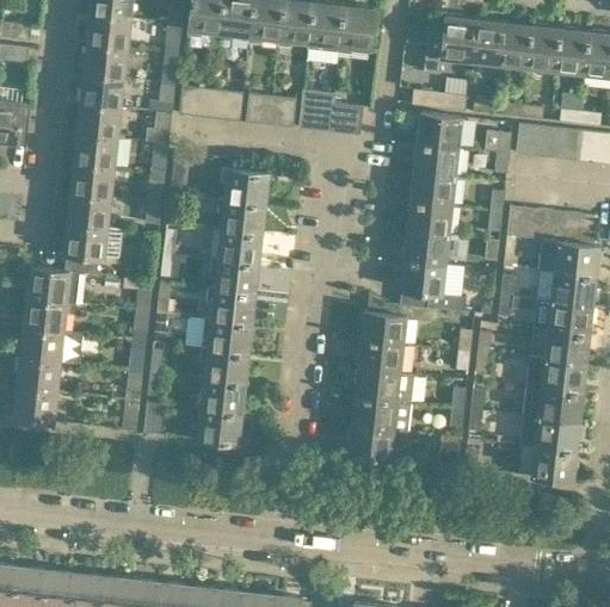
[(91,0),(91,14),(130,18),(131,0),(91,0)]
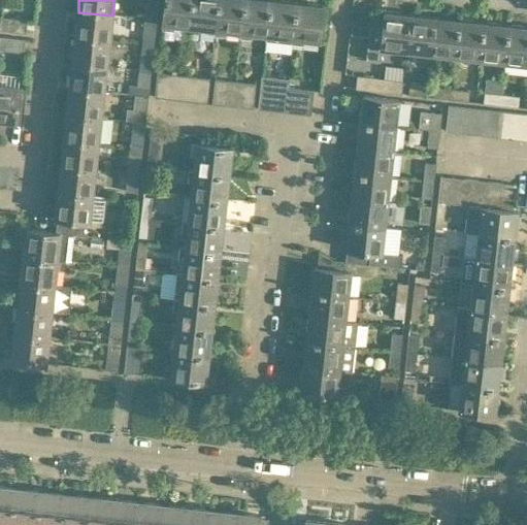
[(174,27),(189,29),(191,0),(165,0),(162,30),(173,32),(174,27)]
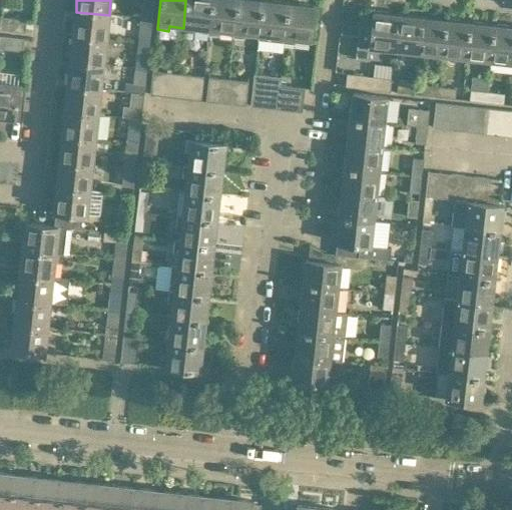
[(194,29),(208,30),(211,0),(185,0),(183,28),(182,33),(193,34),(194,29)]
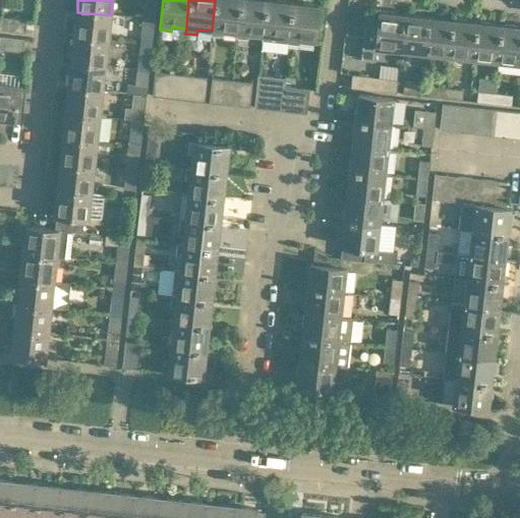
[(223,33),(237,34),(241,0),(240,0),(215,0),(212,31),(211,36),(222,37),(223,33)]
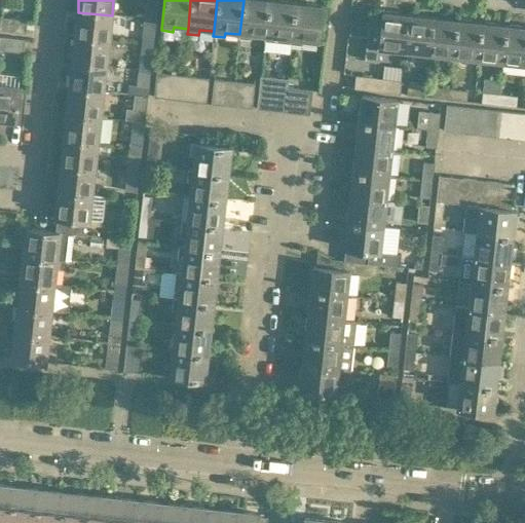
[(251,35),(265,37),(269,3),(245,0),(244,0),(242,0),(244,0),(239,34),(238,39),(251,40),(251,35)]
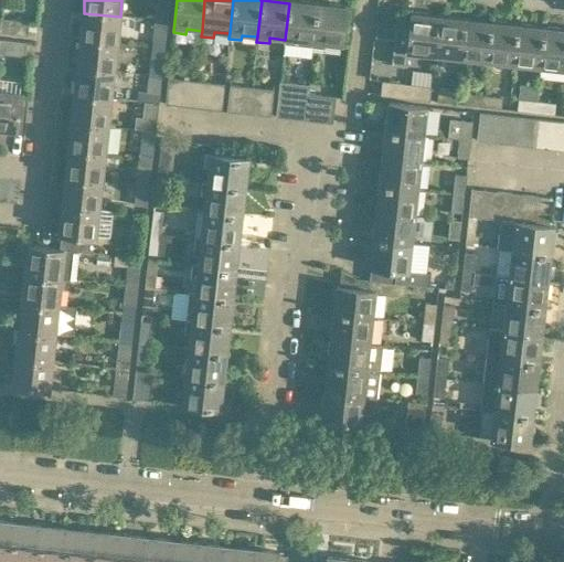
[(158,1),(156,21),(169,23),(171,2),(158,1)]
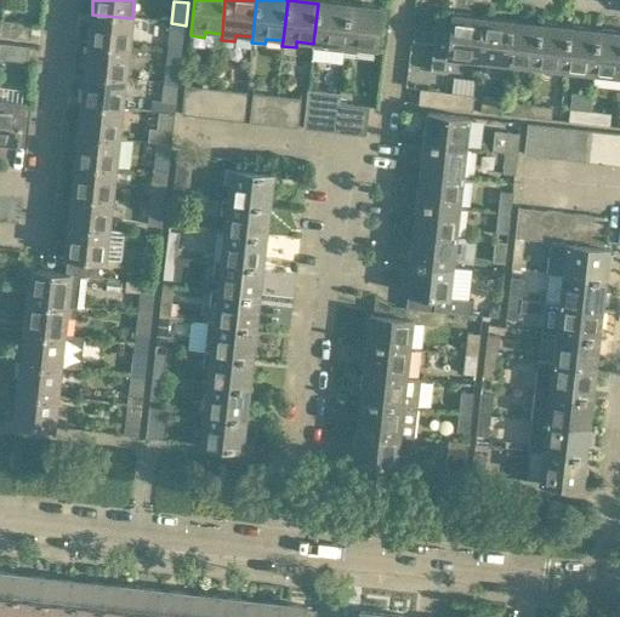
[(312,50),(342,53),(348,7),(319,4),(319,1),(318,1),(318,4),(313,44),(312,50)]
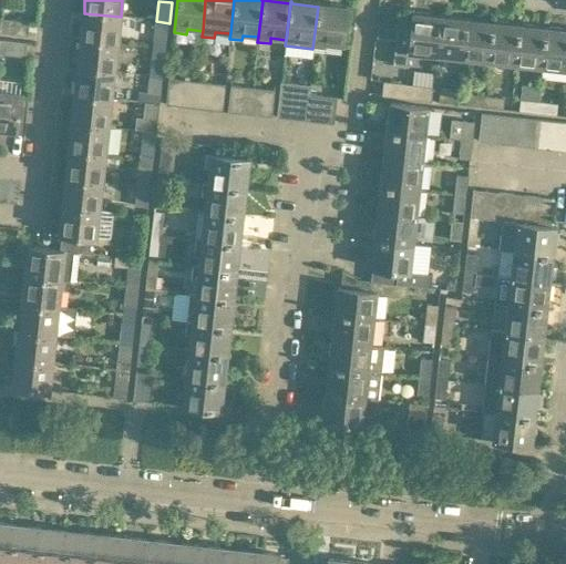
[(318,7),(312,49),(326,50),(326,44),(342,47),(347,8),(346,8),(345,10),(319,7),(319,4),(318,4),(318,7)]
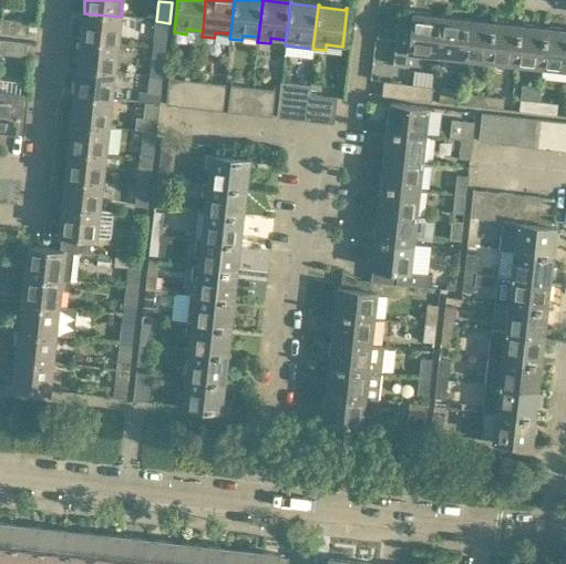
[(84,13),(81,41),(117,44),(121,17),(84,13)]
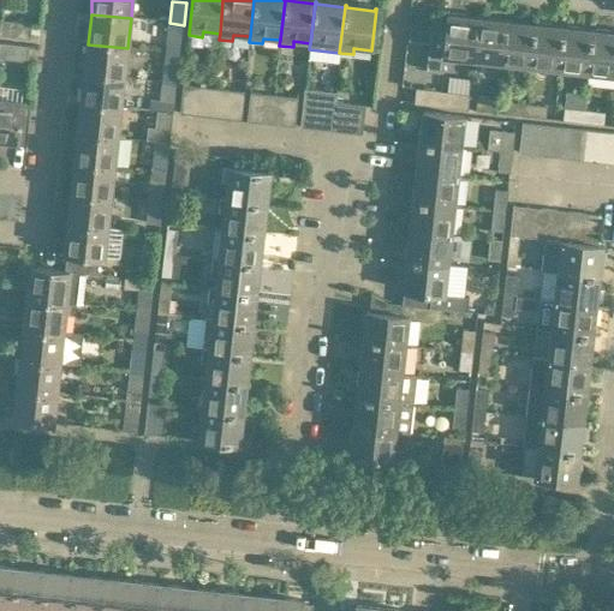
[(431,33),(428,72),(443,75),(445,59),(474,61),(477,24),(448,21),(446,34),(431,33)]
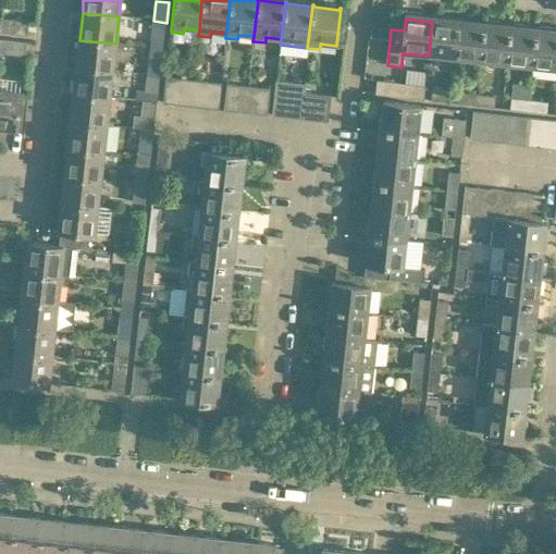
[(0,26),(0,34),(27,37),(28,23),(1,20),(0,26)]
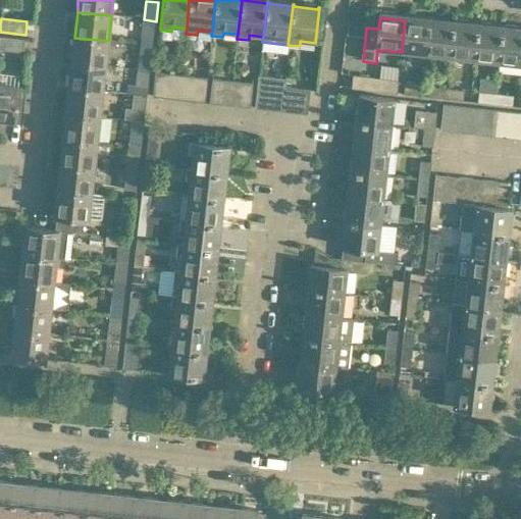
[(143,28),(142,38),(154,40),(156,21),(144,19),(143,28)]
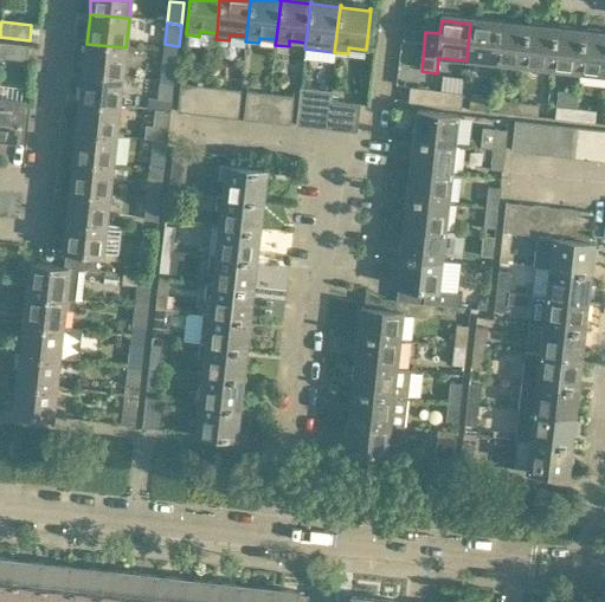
[(467,60),(495,64),(499,26),(470,24),(467,60)]
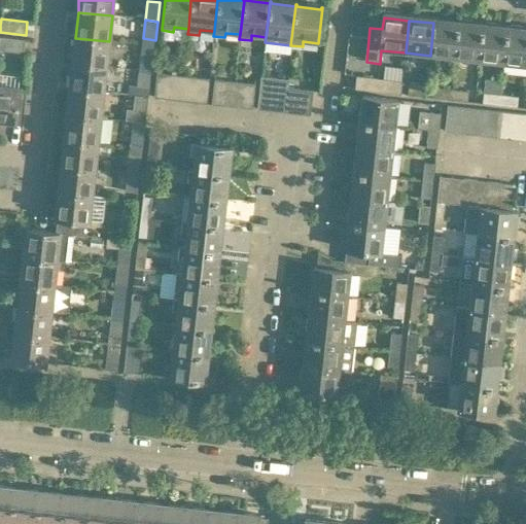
[(430,56),(455,59),(458,26),(433,23),(430,56)]
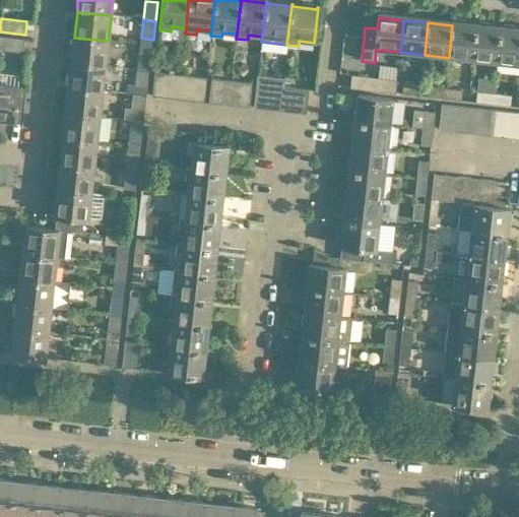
[(449,58),(473,60),(476,28),(452,25),(449,58)]
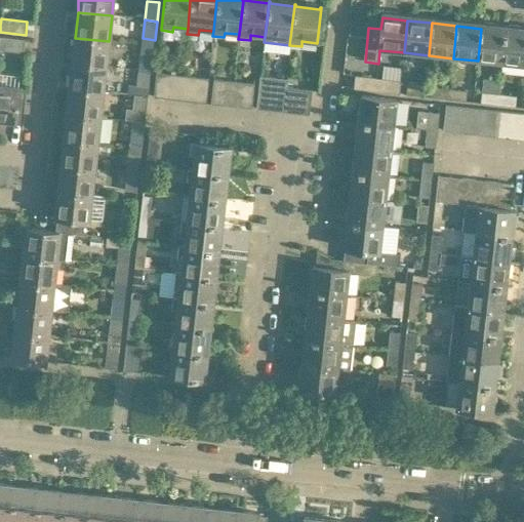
[(478,61),(502,64),(506,31),(481,29),(478,61)]
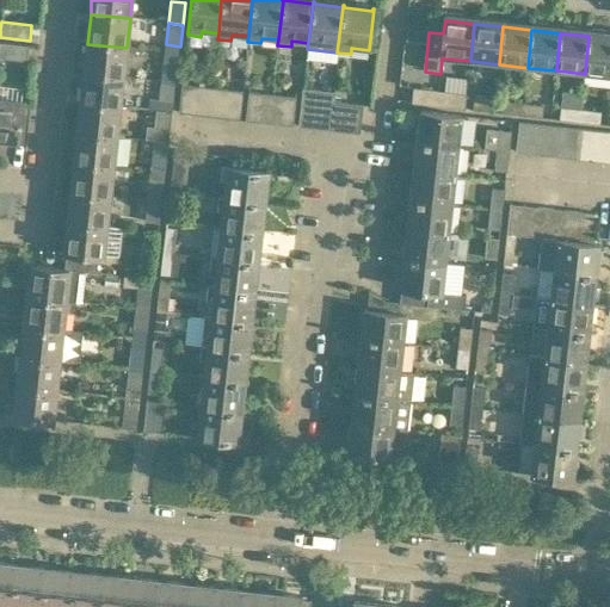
[(585,74),(609,76),(609,38),(589,36),(585,74)]
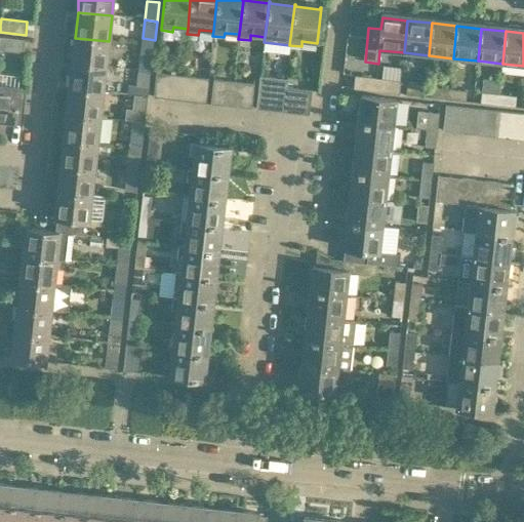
[(0,37),(0,51),(25,54),(26,40),(0,37)]
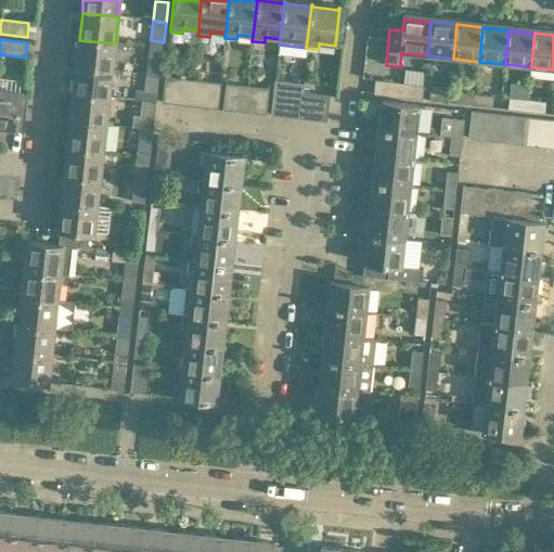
[(79,40),(76,67),(112,72),(115,43),(79,40)]
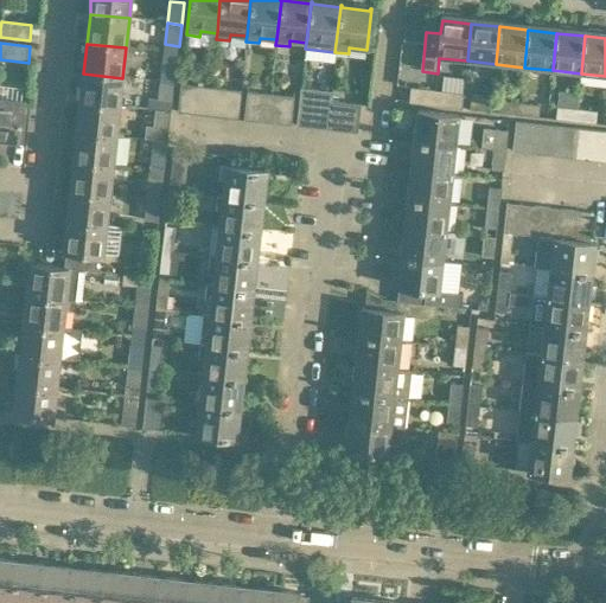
[(163,62),(160,83),(174,84),(177,63),(163,62)]
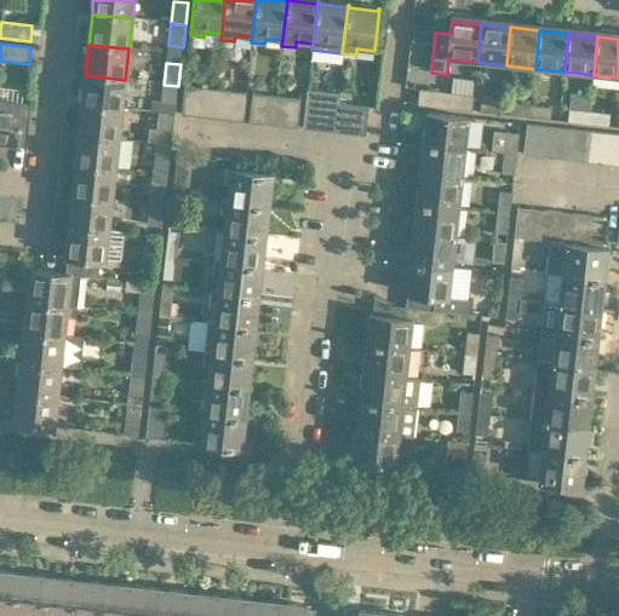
[(85,75),(81,105),(122,110),(125,80),(85,75)]
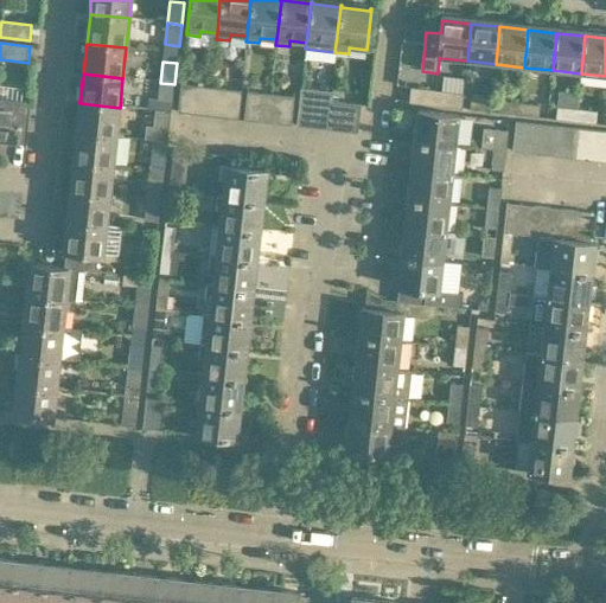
[(148,102),(148,110),(157,111),(170,114),(171,114),(174,84),(160,83),(158,103),(148,102)]
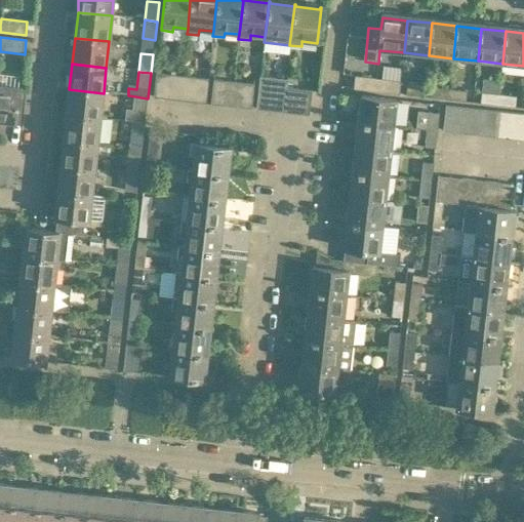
[(153,98),(166,101),(169,76),(156,74),(153,98)]
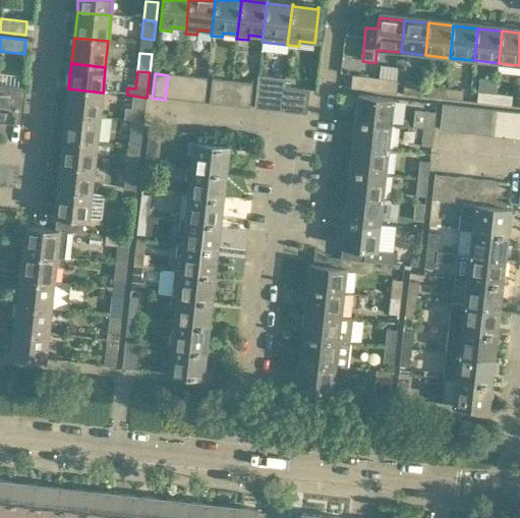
[(165,100),(178,101),(181,76),(168,75),(165,100)]
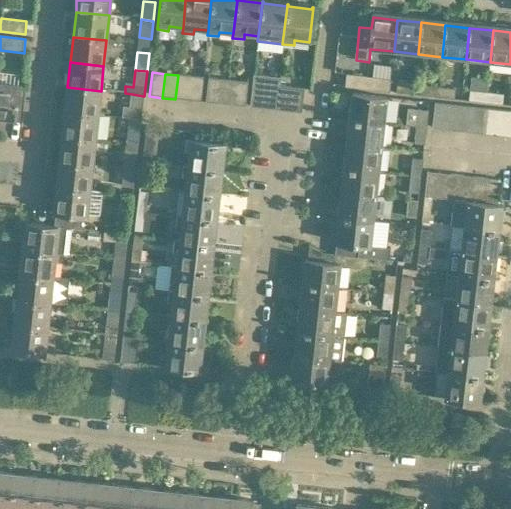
[(175,99),(188,101),(191,77),(178,75),(175,99)]
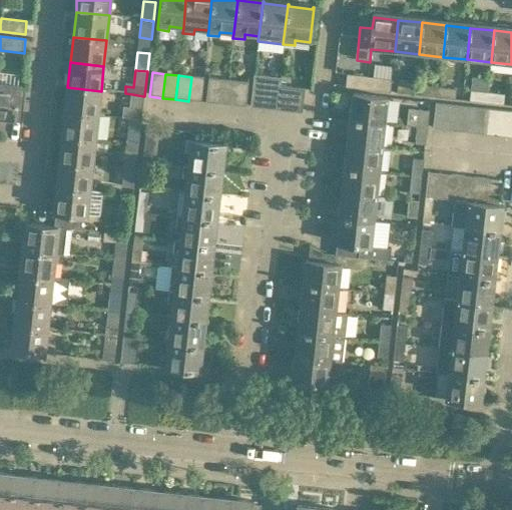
[(254,76),(251,108),(264,109),(267,77),(254,76)]
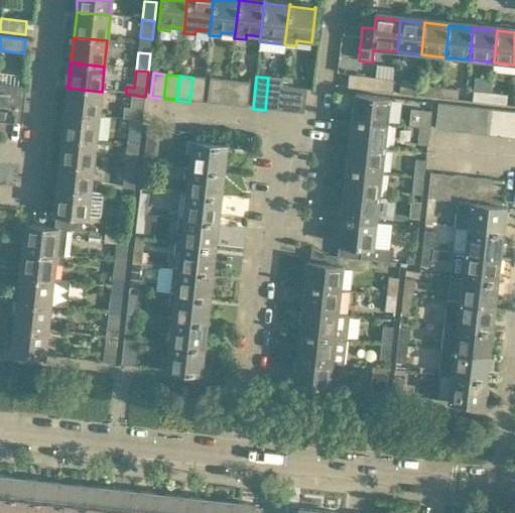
[(348,89),(392,94),(393,82),(350,77),(348,89)]
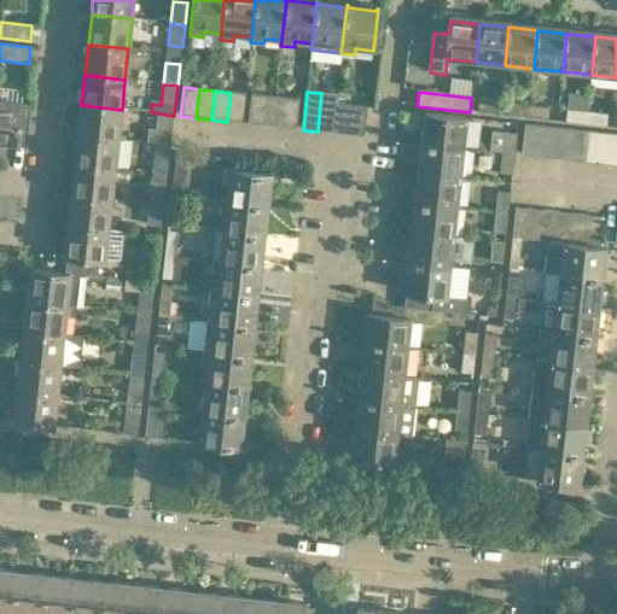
[(231,93),(227,122),(243,123),(246,94),(231,93)]
